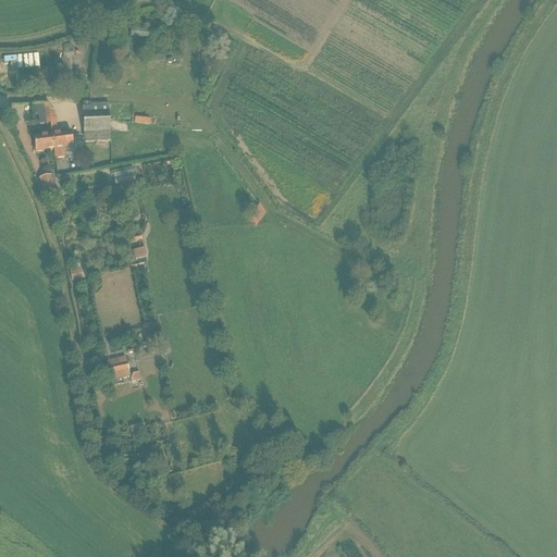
[(156,31),(134,31),(134,40),(155,41),(156,31)]
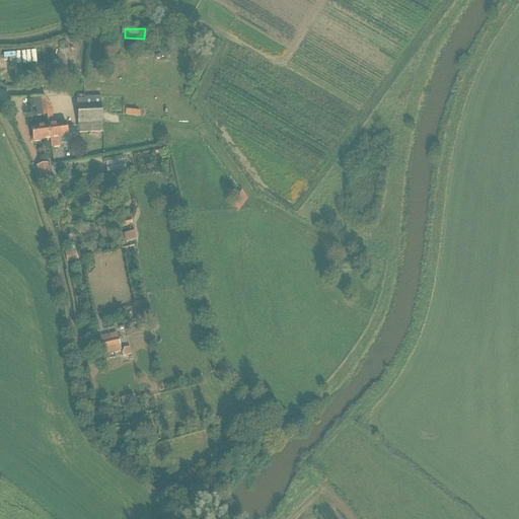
[(36,98),(30,98),(31,107),(34,107),(36,117),(47,116),(46,105),(47,105),(46,98),(42,98),(41,97),(36,98)]
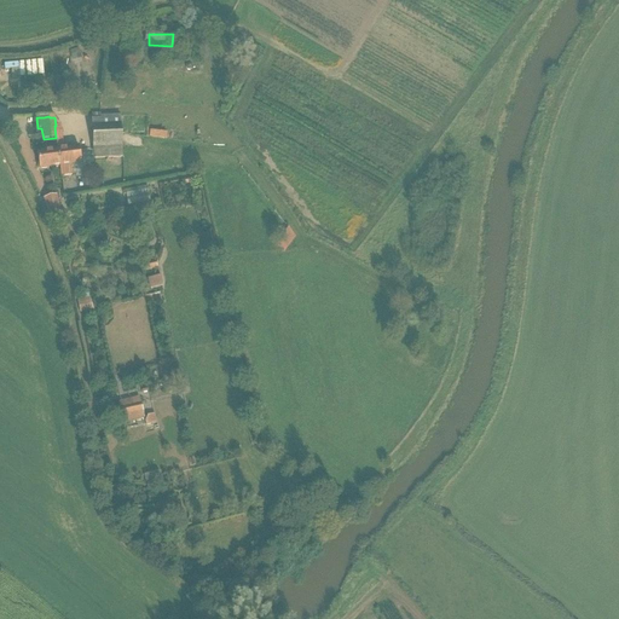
[(102,119),(92,120),(92,132),(93,158),(110,158),(119,157),(122,157),(121,133),(121,128),(121,116),(100,117),(102,119)]
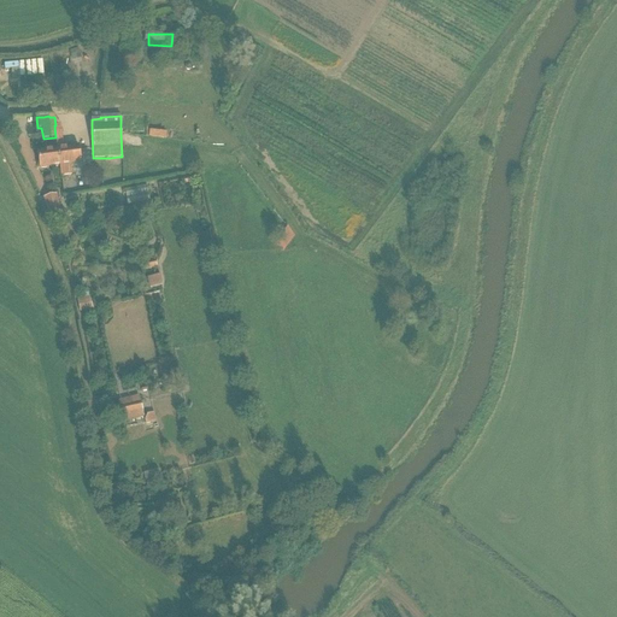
[(81,164),(81,159),(78,147),(58,150),(60,166),(62,176),(72,175),(71,165),(81,164)]
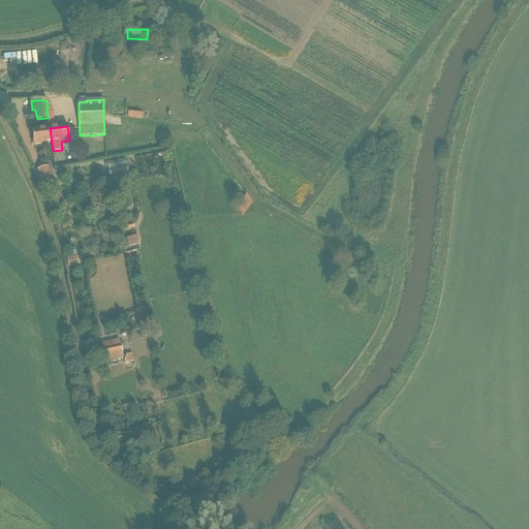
[(33,145),(52,143),(50,128),(32,130),(33,141),(33,145)]
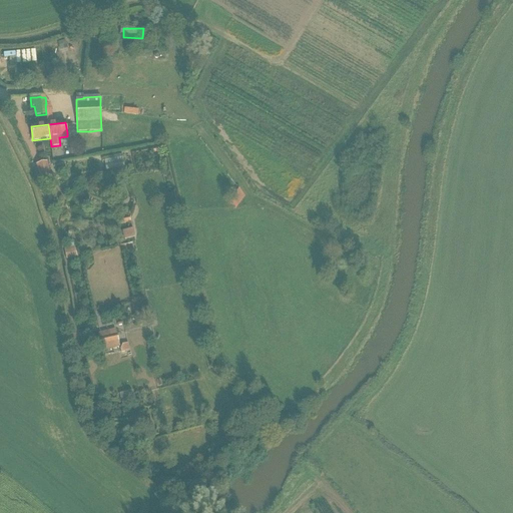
[(127,157),(107,162),(110,173),(130,168),(127,157)]
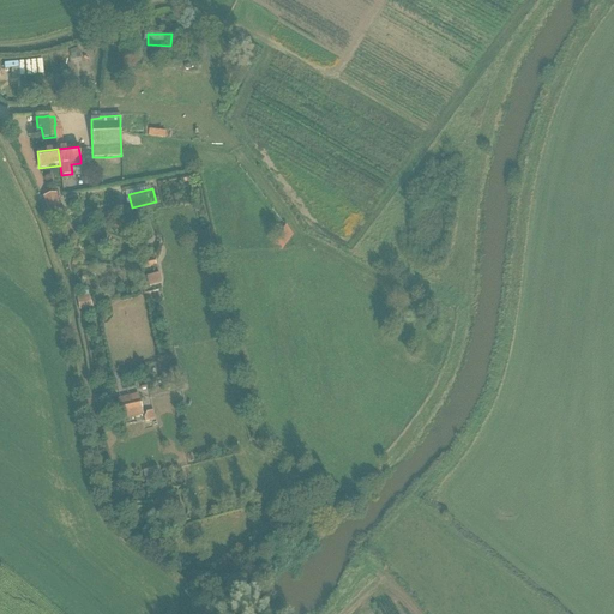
[(55,194),(50,196),(44,197),(42,198),(48,220),(61,216),(55,194)]
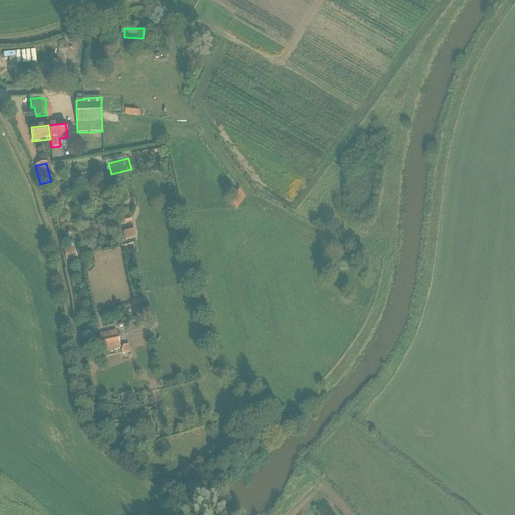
[(232,201),(239,210),(251,201),(244,192),(232,201)]
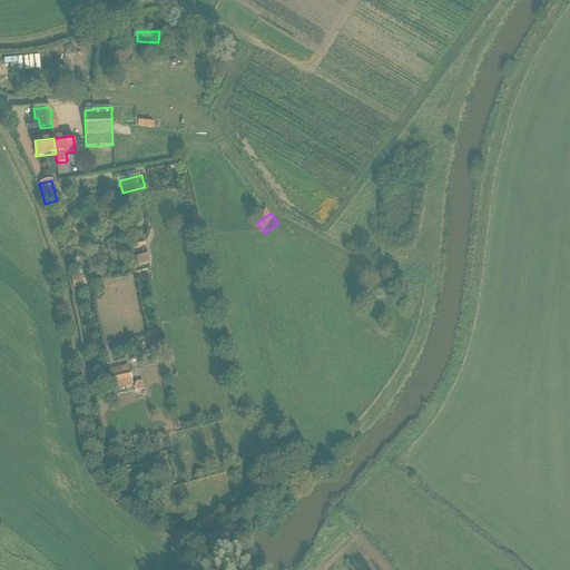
[(154,257),(140,258),(141,268),(155,266),(154,257)]
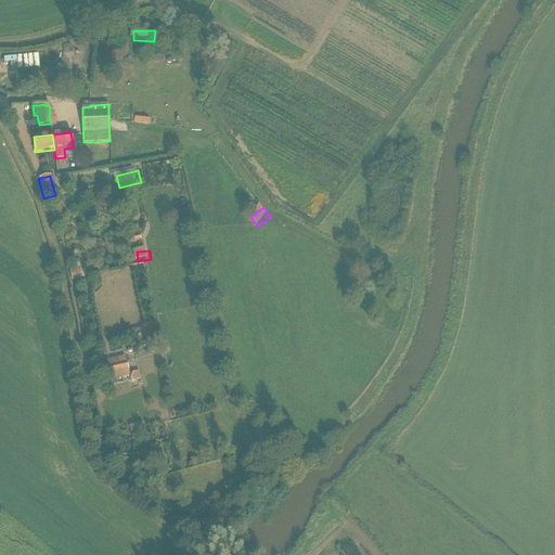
[(75,269),(68,270),(72,281),(84,279),(80,267),(75,269)]
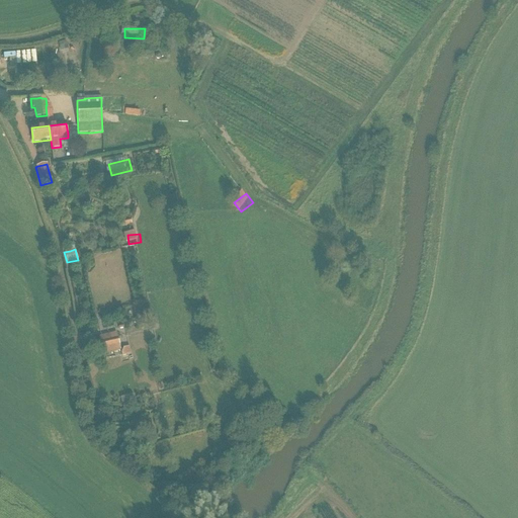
[(120,350),(116,333),(99,336),(103,354),(120,350)]
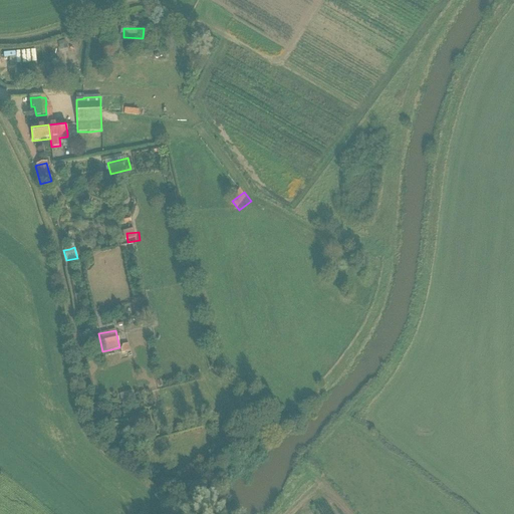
[(125,355),(135,353),(133,345),(123,347),(125,355)]
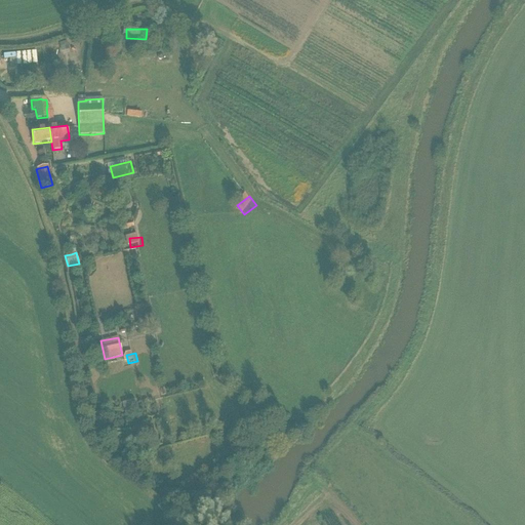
[(135,399),(123,402),(124,408),(136,405),(135,399)]
